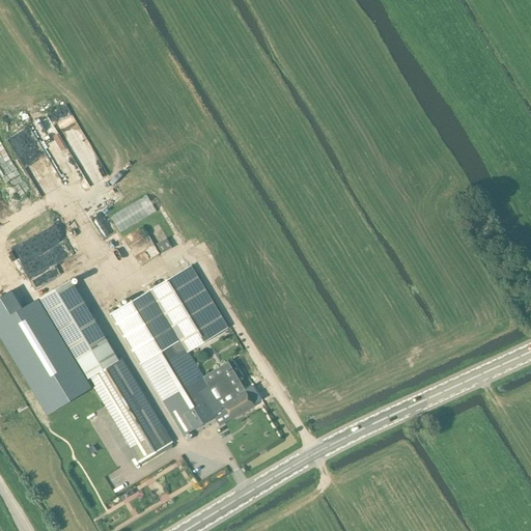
[(62,197),(29,141),(9,152),(43,208),(62,197)]
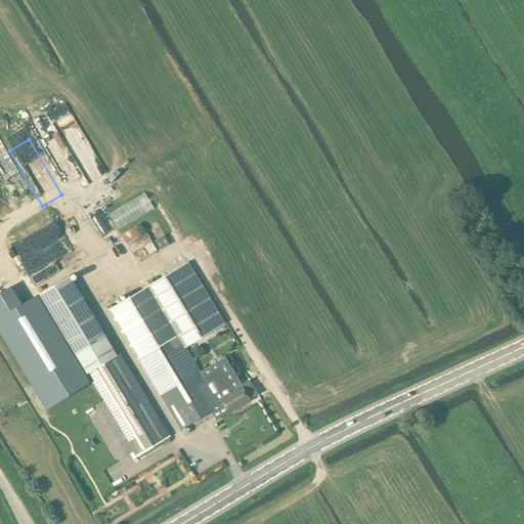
[(82,160),(67,169),(96,217),(112,208),(82,160)]
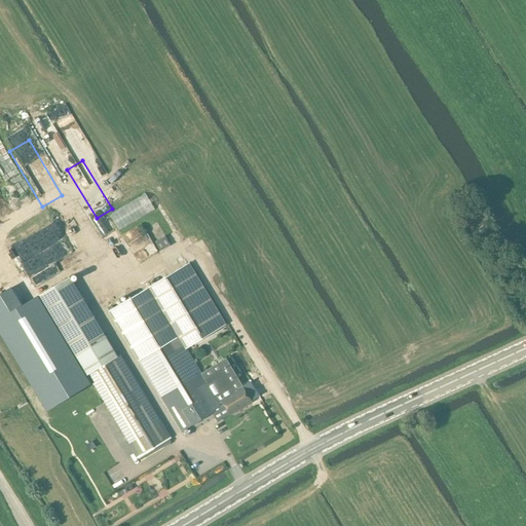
[(164,236),(155,242),(160,251),(170,246),(164,236)]
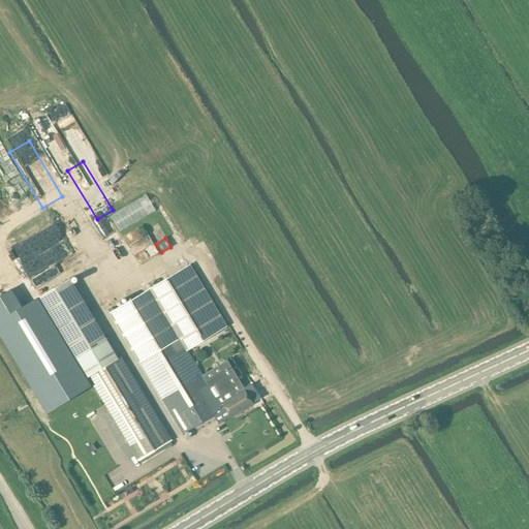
[(141,296),(111,314),(138,361),(182,433),(222,409),(217,400),(229,392),(221,378),(209,386),(206,380),(187,350),(227,327),(191,266),(151,289),(141,296)]
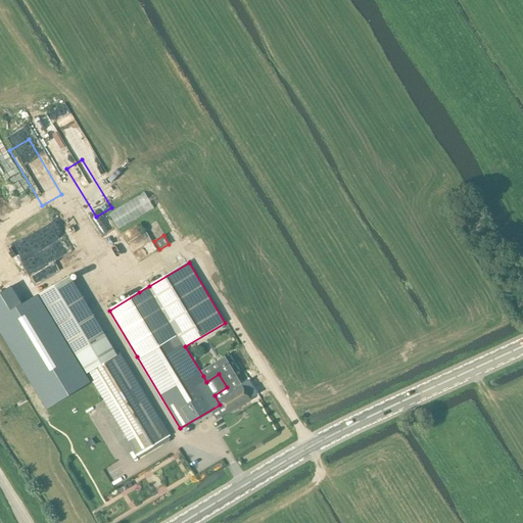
[(76,354),(106,337),(68,276),(39,293),(76,354)]
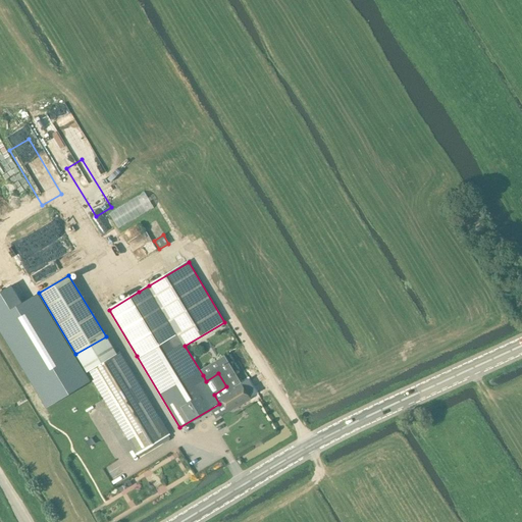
[(106,336),(75,354),(87,371),(115,354),(106,336)]
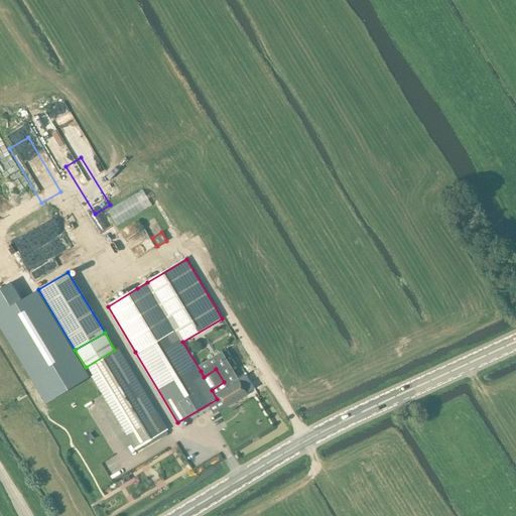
[(135,448),(167,428),(118,348),(114,350),(86,367),(135,448)]
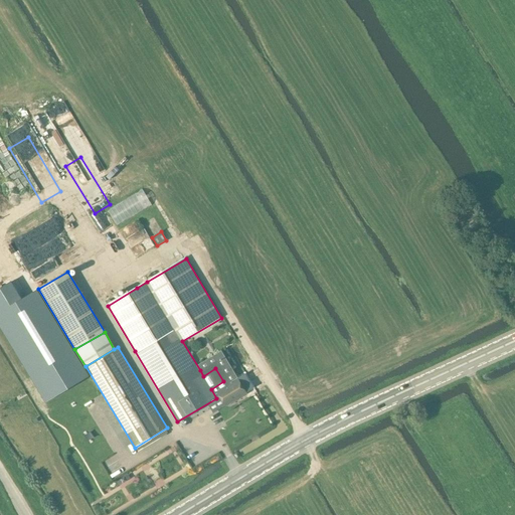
[(211,389),(216,398),(220,395),(226,405),(246,393),(238,379),(227,385),(225,380),(223,381),(211,389)]
